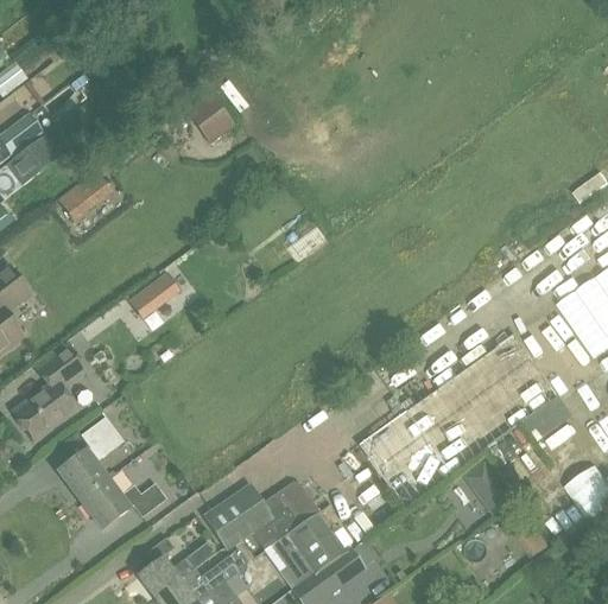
[(74,12),(65,1),(49,14),(57,25),(74,12)]
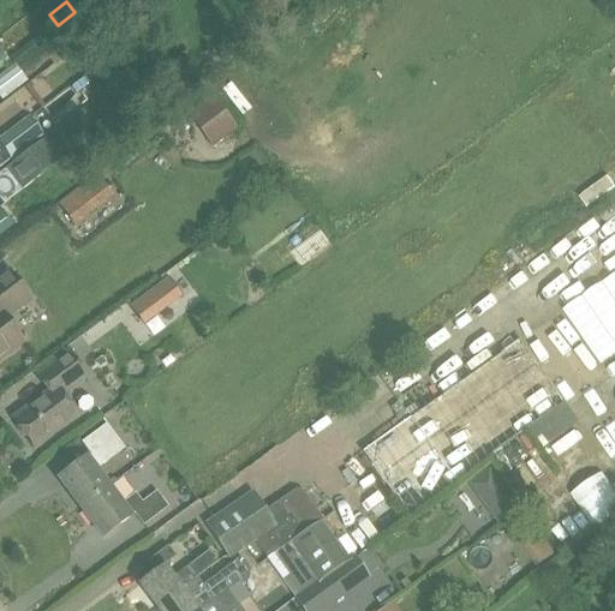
[(0,70),(0,94),(1,96),(27,77),(15,60),(0,70)]
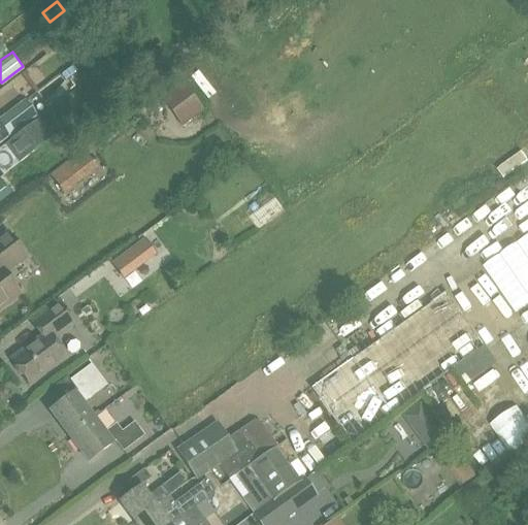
[(161,94),(182,122),(203,106),(183,78),(161,94)]
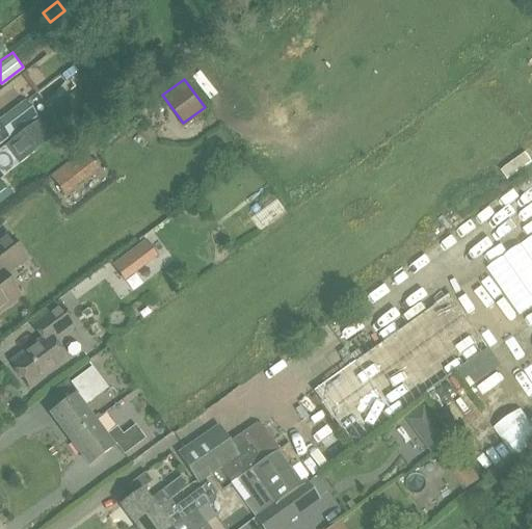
[(0,115),(0,123),(9,136),(37,114),(24,98),(0,115)]
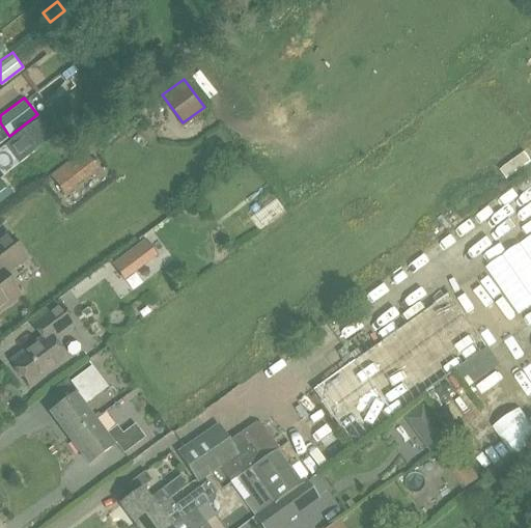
[(4,143),(18,162),(53,135),(38,116),(4,143)]
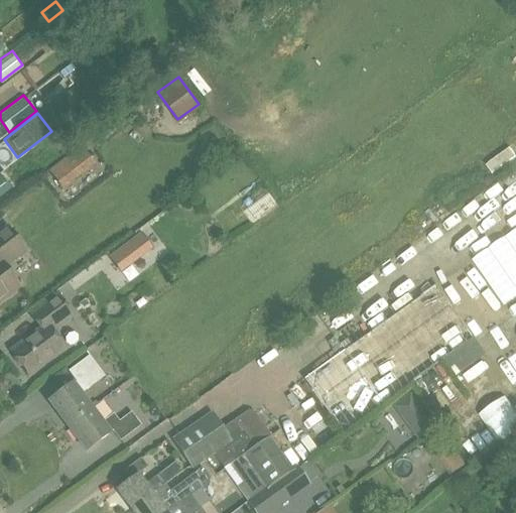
[(52,166),(60,183),(83,172),(75,156),(52,166)]
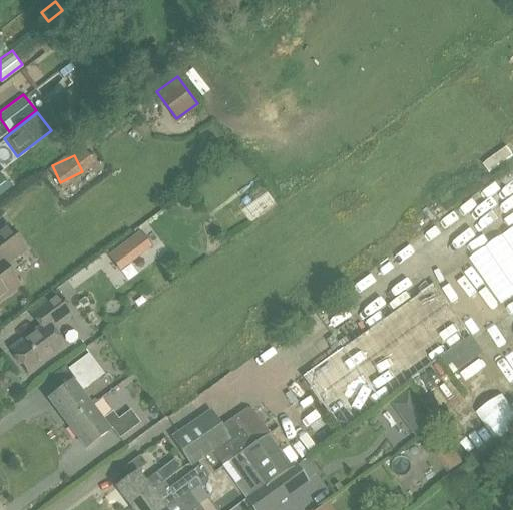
[(0,173),(0,186),(3,190),(10,185),(1,172),(0,173)]
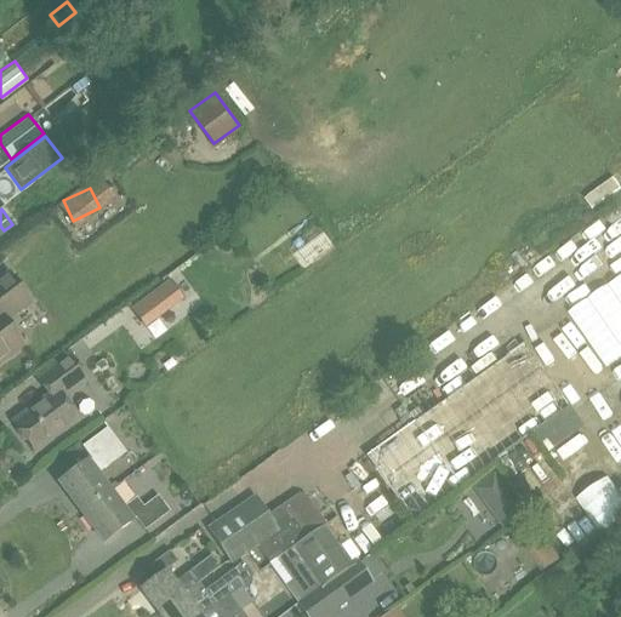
[(545,313),(620,264),(620,221),(592,239),(587,230),(563,246),(568,253),(551,264),(560,280),(534,296),(545,313)]
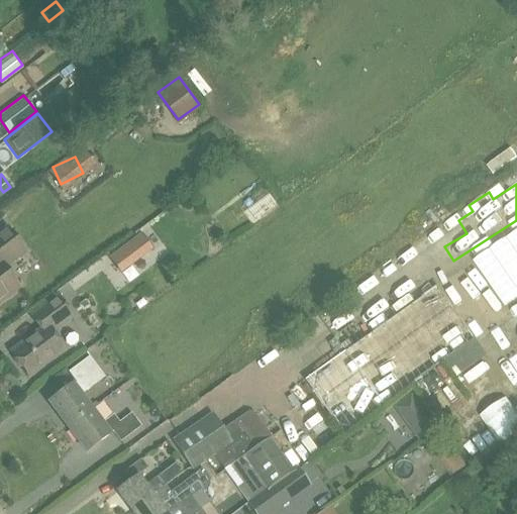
[(0,298),(19,285),(4,264),(25,248),(8,224),(0,230),(0,298)]
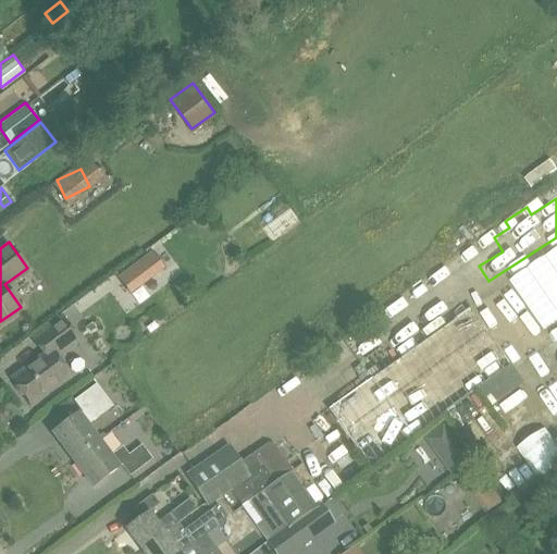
[(556,248),(511,277),(529,304),(521,308),(528,319),(535,314),(545,329),(556,321),(556,248)]
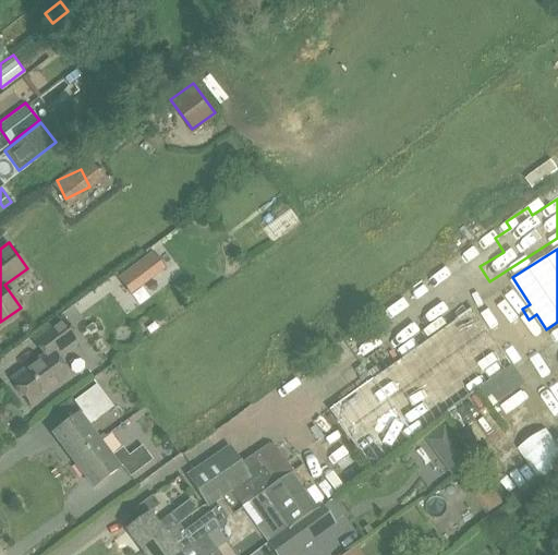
[(118,276),(130,292),(165,267),(153,250),(118,276)]
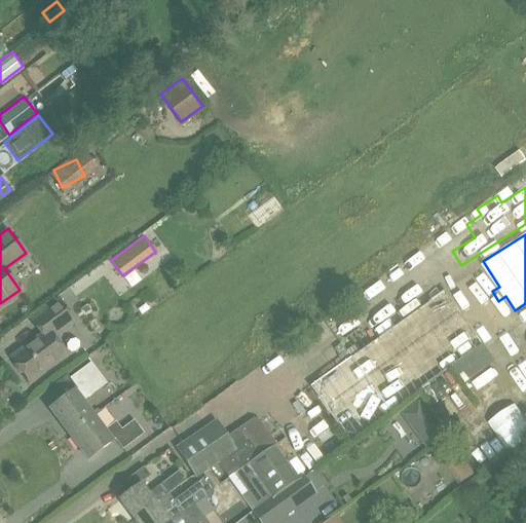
[(316,395),(347,438),(482,342),(444,289),(318,377),(316,395)]
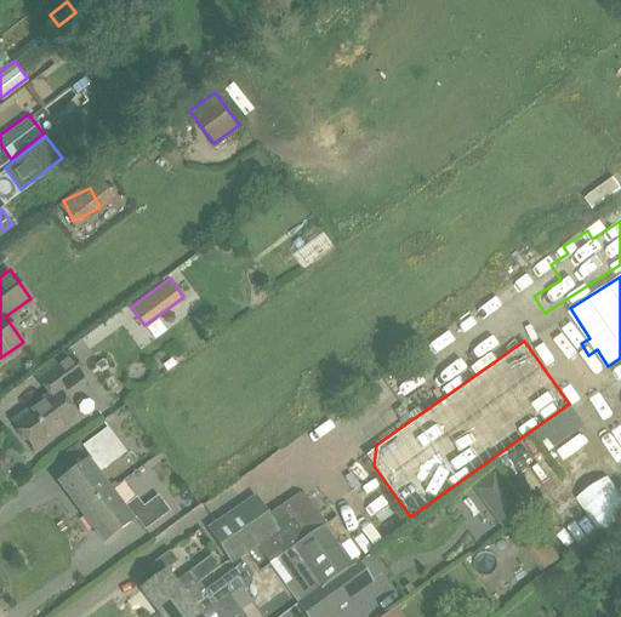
[(51,392),(15,418),(35,446),(78,415),(62,395),(86,377),(68,353),(39,375),(51,392)]
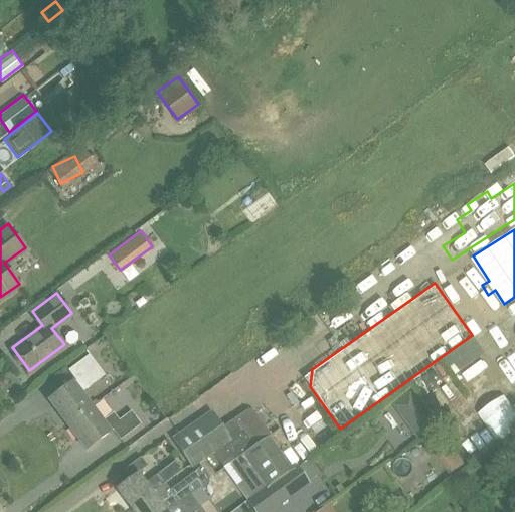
[(75,377),(58,390),(49,397),(67,422),(92,405),(80,390),(105,372),(90,352),(68,368),(75,377)]
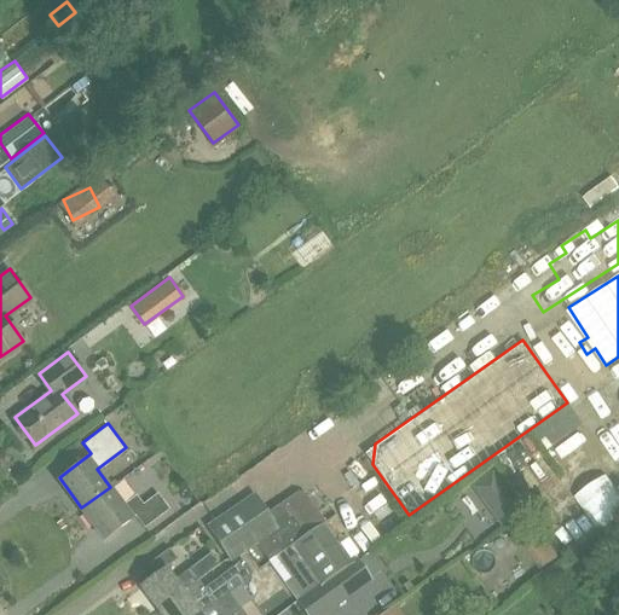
[(495,469),(474,485),(504,524),(524,509),(495,469)]
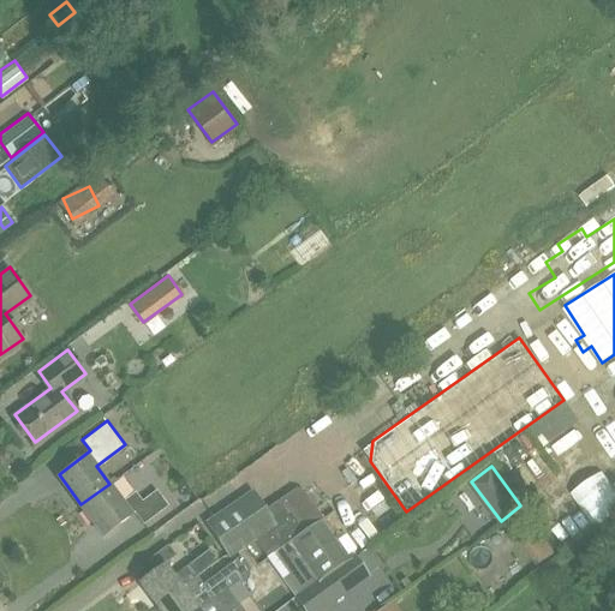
[(614,480),(609,472),(575,490),(597,527),(614,517),(614,480)]
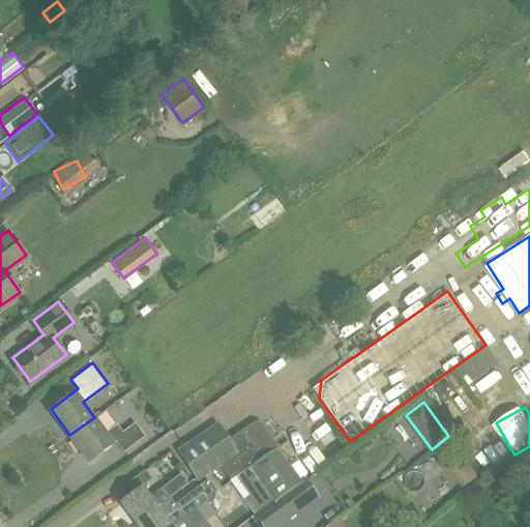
[(105,432),(94,417),(69,435),(88,461),(116,440),(124,450),(145,434),(136,421),(122,431),(116,422),(105,432)]
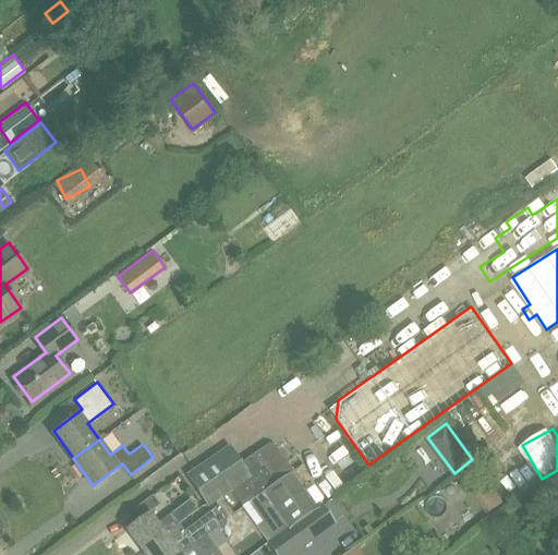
[(229,447),(190,477),(209,502),(230,486),(242,504),(263,489),(277,508),(288,525),(289,527),(316,507),(291,471),(293,470),(277,444),(269,443),(255,453),(258,458),(245,468),(241,462),(229,447)]
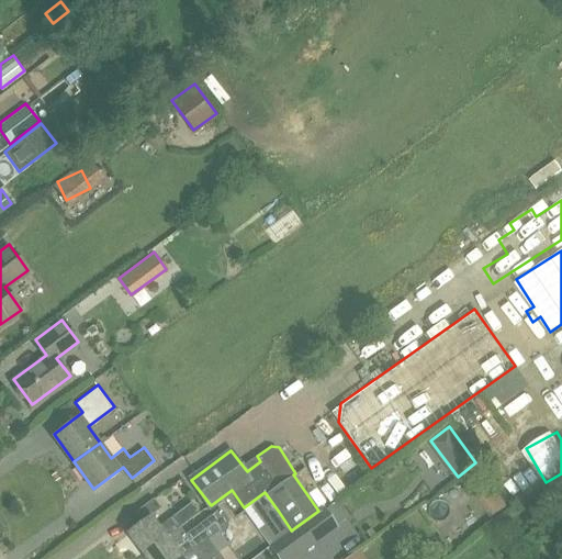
[(465,478),(493,516),(505,509),(479,470),(465,478)]
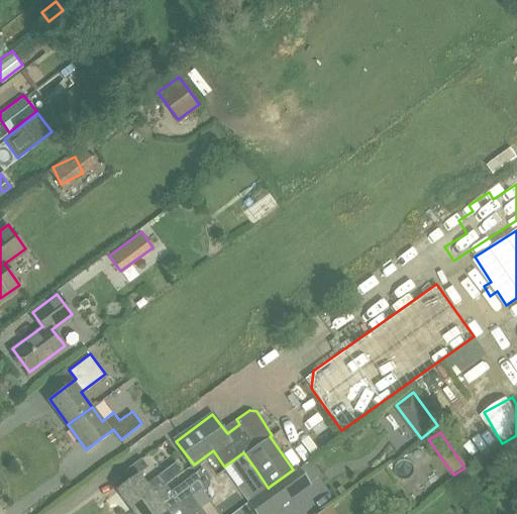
[(141,456),(116,475),(123,483),(117,488),(131,507),(153,491),(154,491),(177,475),(183,470),(176,460),(146,481),(139,471),(147,466),(141,456)]
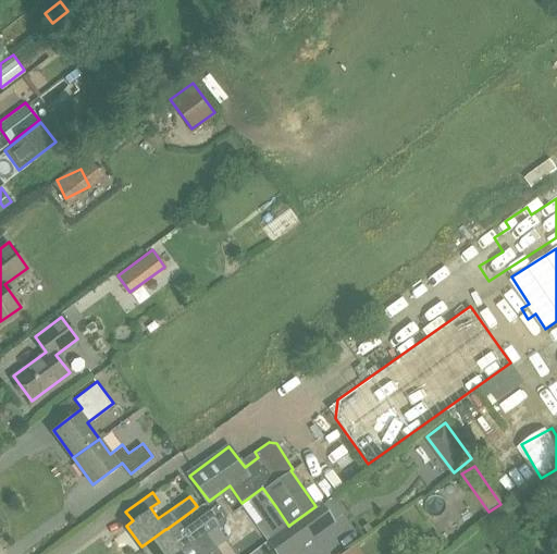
[(333,495),(322,504),(333,519),(344,511),(333,495)]
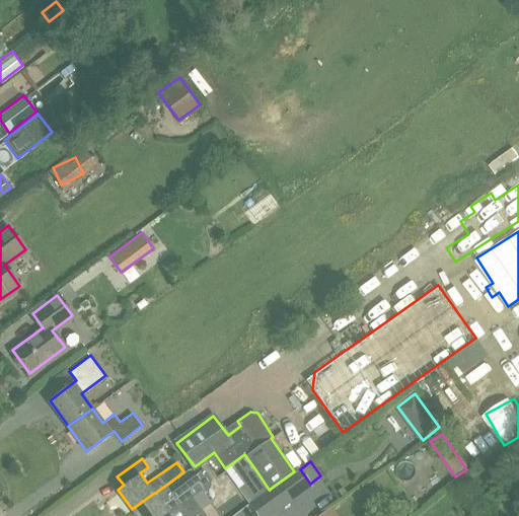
[(202,489),(204,491),(209,487),(210,477),(202,467),(173,491),(160,500),(155,493),(154,493),(132,509),(137,515),(163,515),(167,514),(179,504),(193,495),(202,489)]
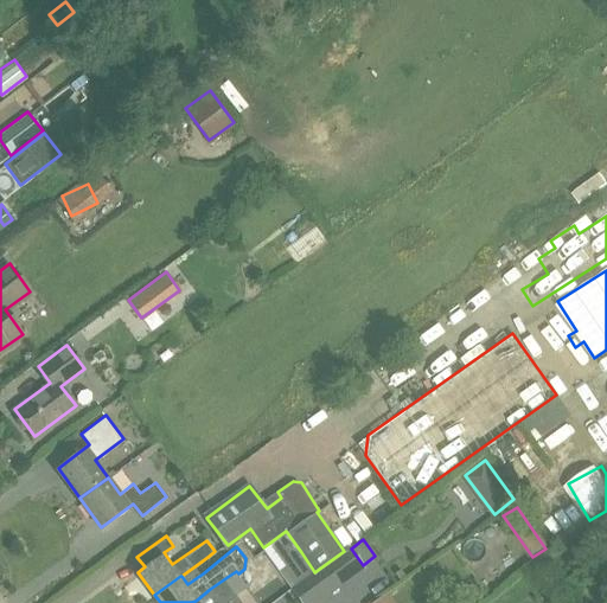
[(313,570),(292,585),(304,602),(312,602),(364,566),(363,565),(351,549),(350,547),(344,551),(314,572),(313,570)]
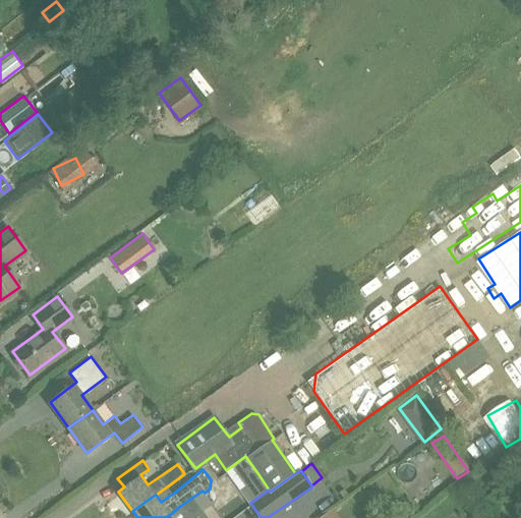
[(258,474),(238,488),(249,504),(250,503),(269,490),(258,474)]
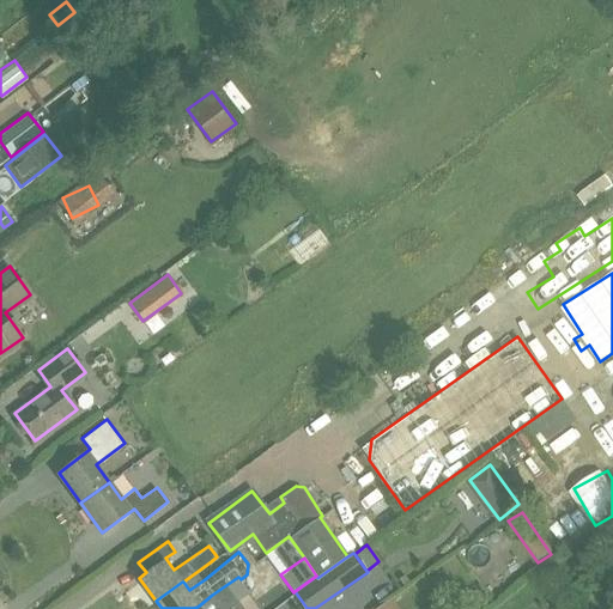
[(216,608),(199,608),(198,607),(193,608),(242,608),(244,607),(228,584),(212,595),(220,606),(216,608)]
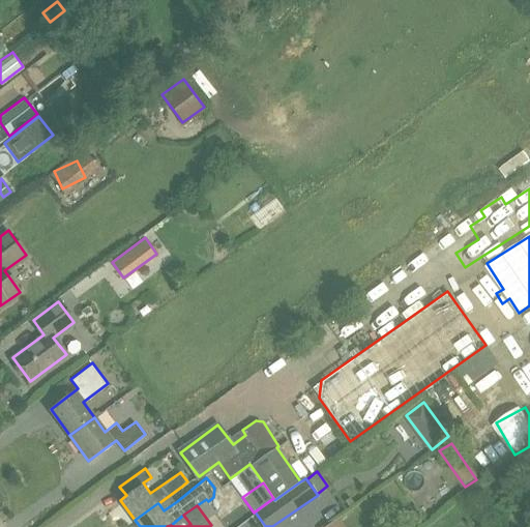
[(348,526),(340,517),(325,526),(348,526)]
